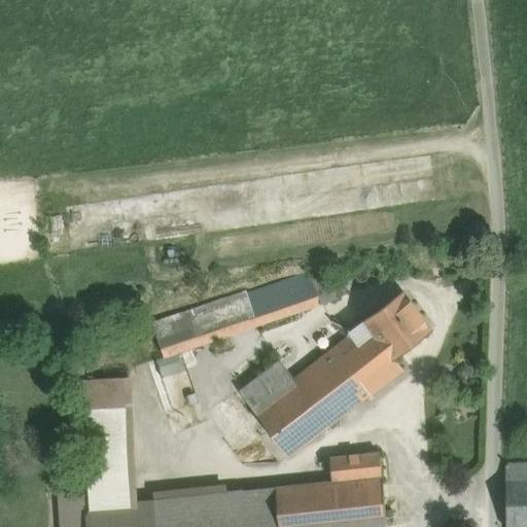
[(380,271),(380,269),(380,266),(378,264),(376,262),(374,262),(371,262),(369,264),(367,267),(367,269),(367,271),(370,273),(372,275),(374,275),(376,275),(379,273),(380,271)]
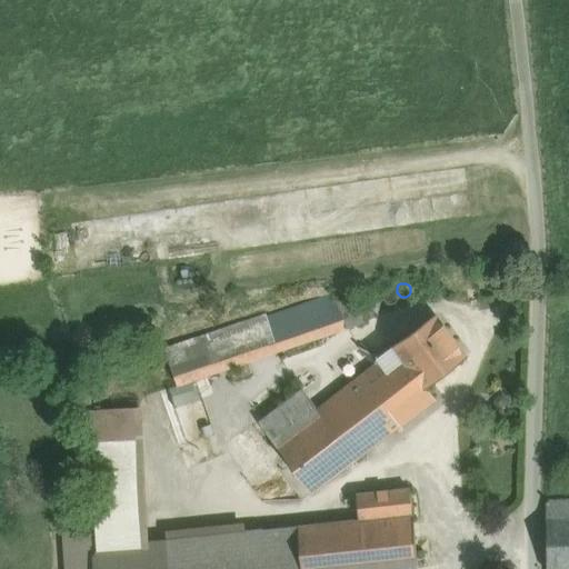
[(352,287),(307,302),(319,337),(365,321),(359,306),(352,287)]
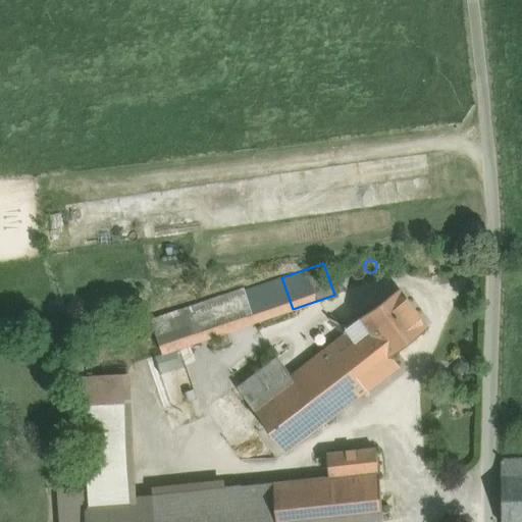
[(362,273),(362,271),(362,268),(360,266),(358,265),(356,264),(353,265),(351,266),(350,268),(349,271),(350,273),(351,275),(353,277),(356,277),(358,277),(360,275),(362,273)]
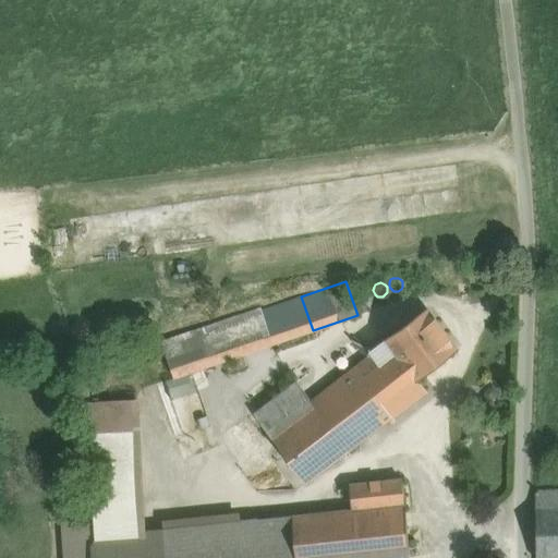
[(363,295),(352,300),(358,315),(368,312),(363,295)]
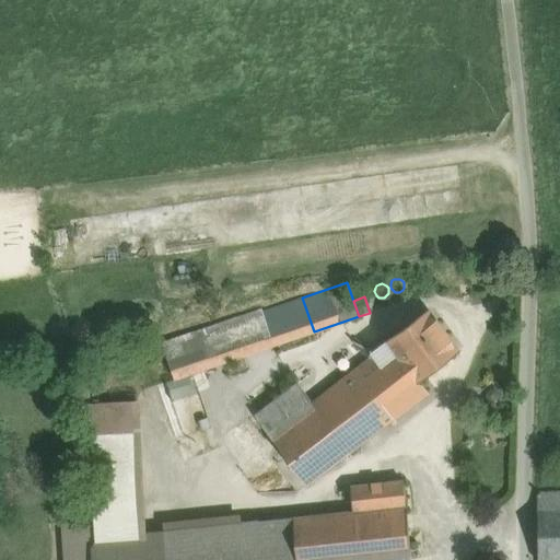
[(302,298),(261,312),(273,345),(273,346),(314,331),(302,298)]
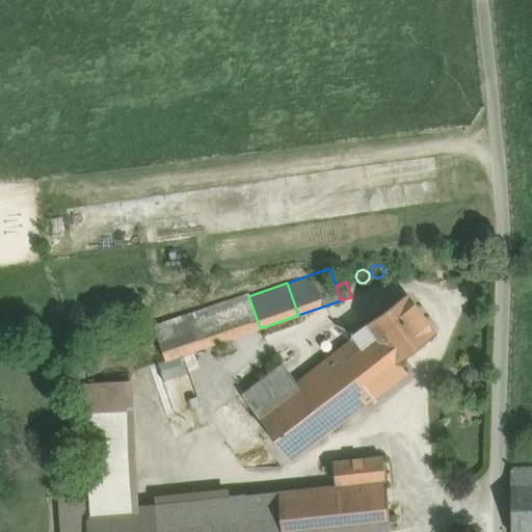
[(247,293),(223,301),(235,337),(260,327),(248,296),(247,293)]
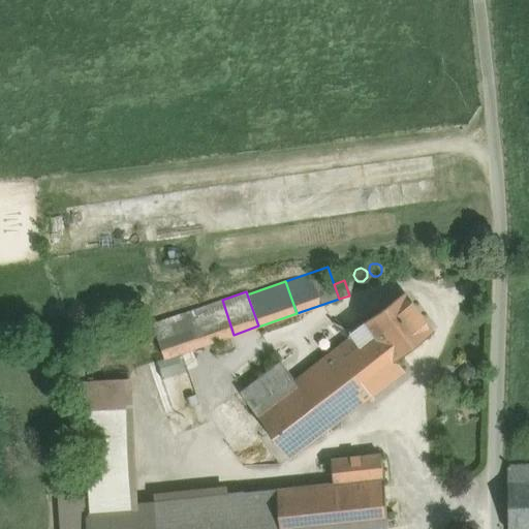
[(404,293),(367,321),(396,359),(432,331),(404,293)]
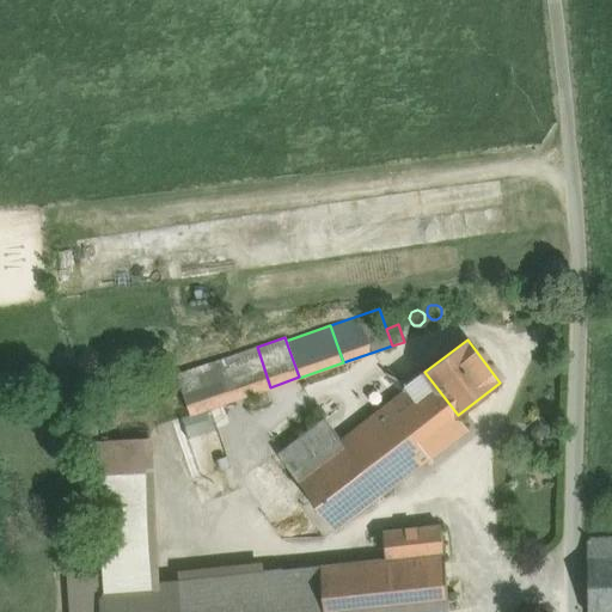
[(257,347),(195,368),(209,408),(270,387),(257,347)]
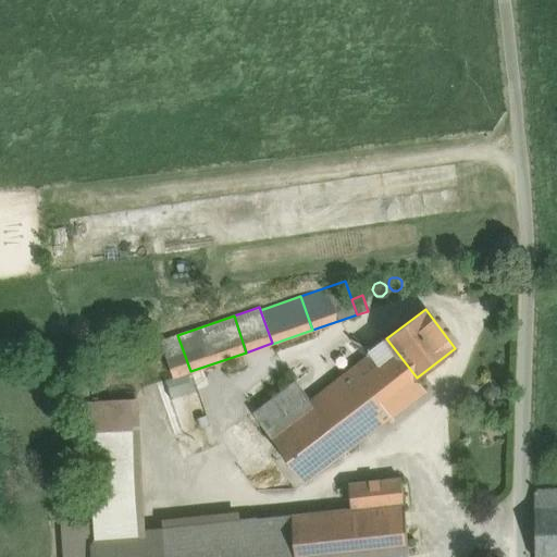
[(177,335),(159,342),(172,378),(190,371),(177,335)]
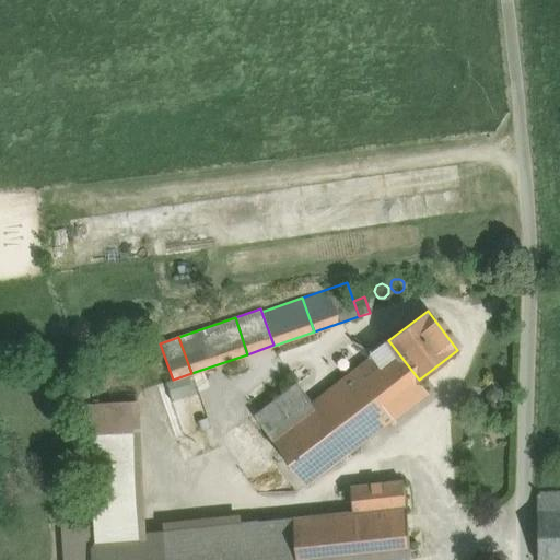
[(373,351),(352,341),(254,416),(306,486),(429,393),(419,380),(388,340),(387,339),(373,351)]
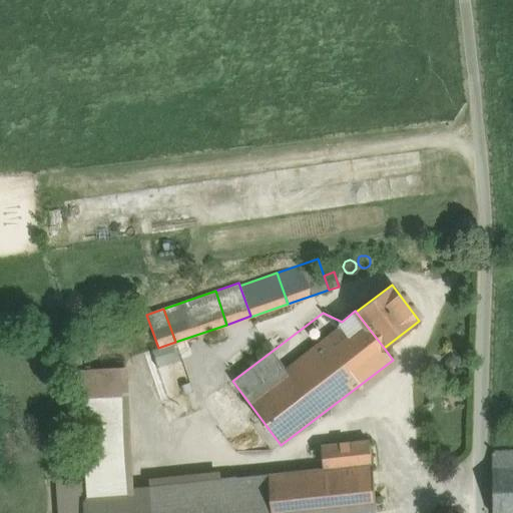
[(124,364),(108,365),(108,368),(109,374),(125,373),(125,368),(124,364)]
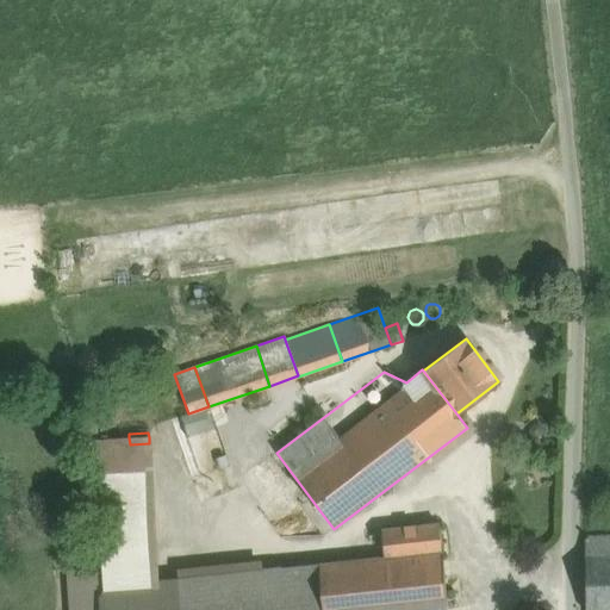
[(285,609),(280,568),(159,582),(151,436),(149,437),(149,443),(130,444),(129,437),(98,440),(105,589),(98,597),(99,609),(285,609)]
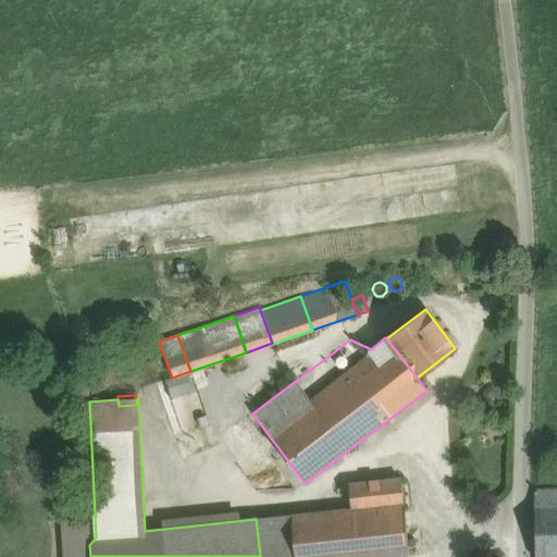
[(351,509),(256,519),(260,556),(392,556),(409,555),(400,479),(348,484),(351,509)]
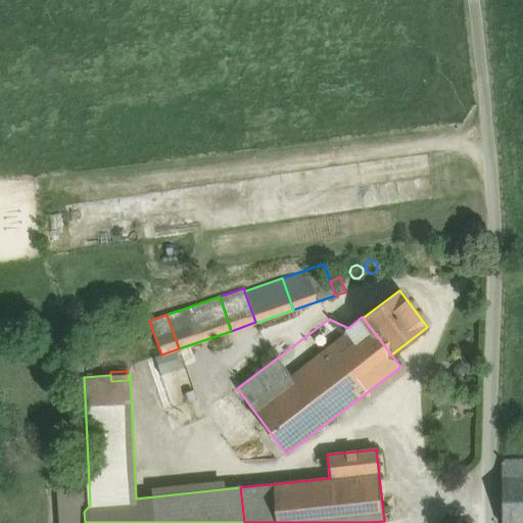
[(522,459),(502,460),(502,476),(522,475),(522,459)]
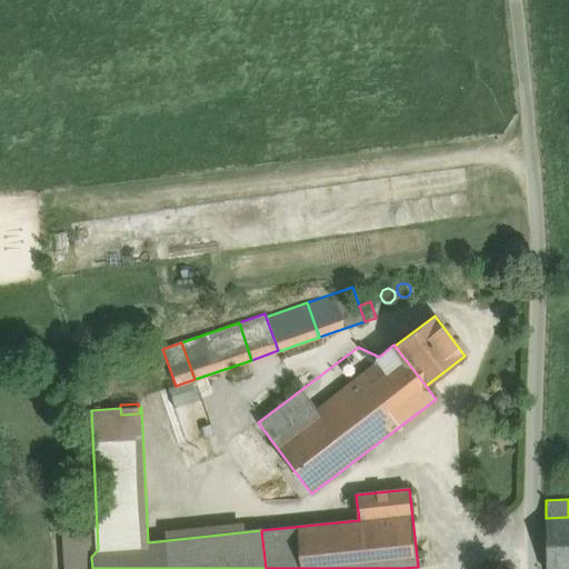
[(568,568),(568,517),(546,518),(547,568),(568,568)]
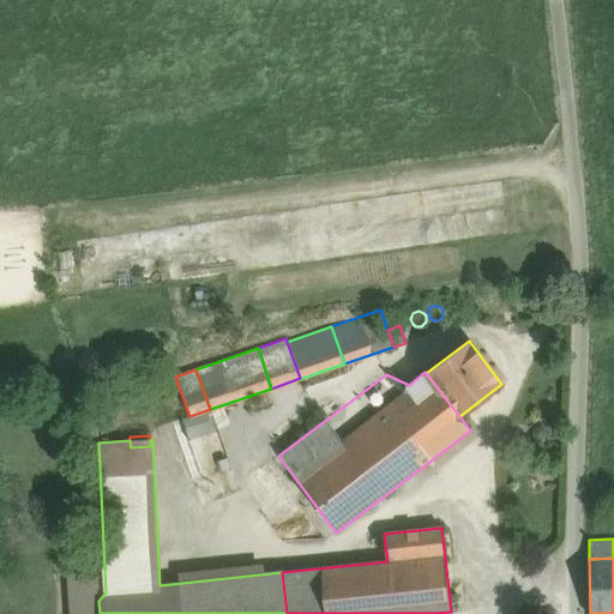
[(68,613),(98,613),(95,572),(66,575),(68,613)]
